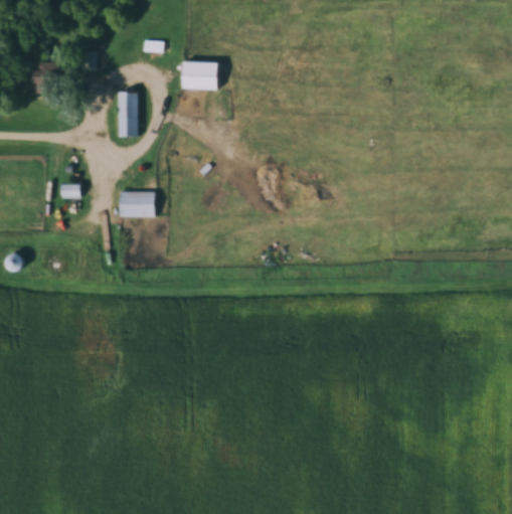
[(81,52),(81,69),(93,69),(93,52),(81,52)]
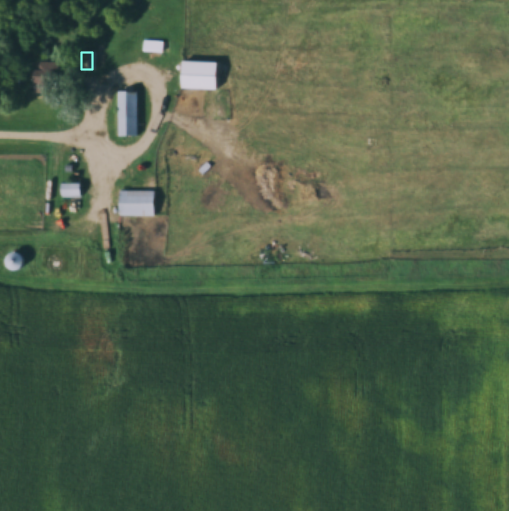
[(32,94),(56,94),(56,62),(32,62),(32,94)]
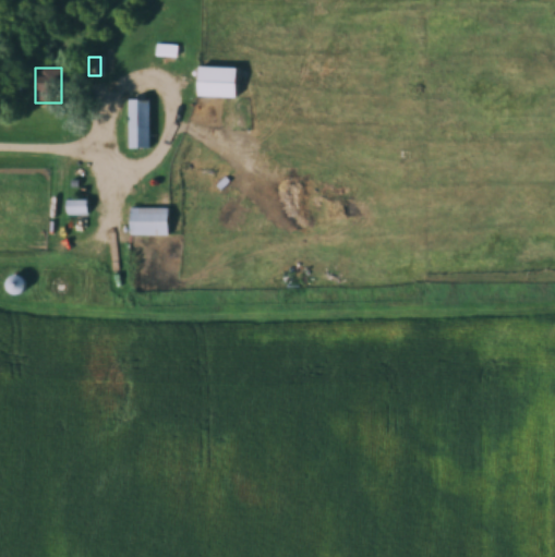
[(231,94),(231,76),(202,76),(202,94),(231,94)]
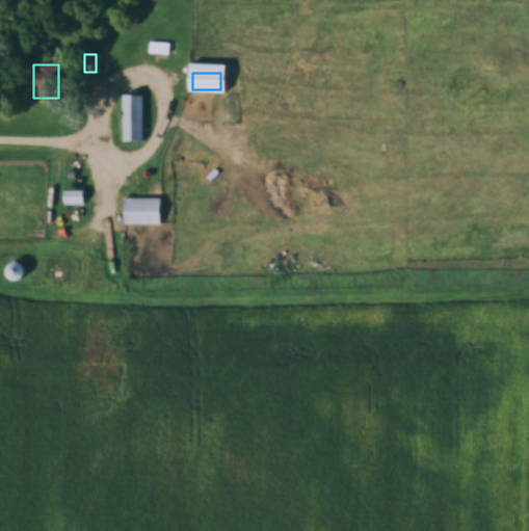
[(141,140),(141,95),(122,95),(122,140),(141,140)]
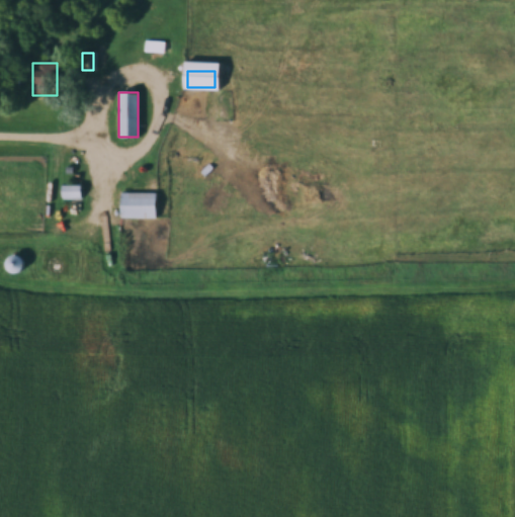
[(80,186),(61,186),(61,199),(80,199),(80,186)]
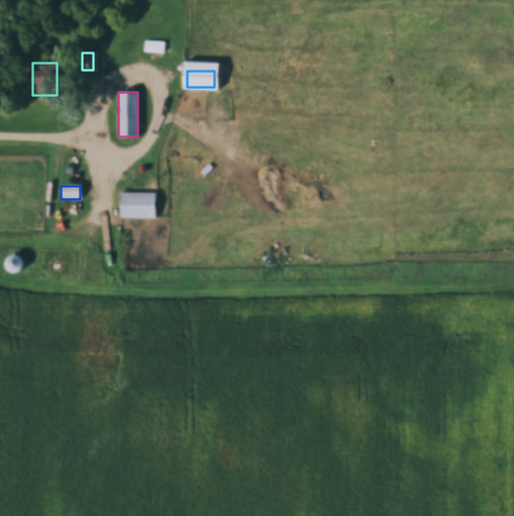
[(155,193),(118,193),(118,218),(155,218),(155,193)]
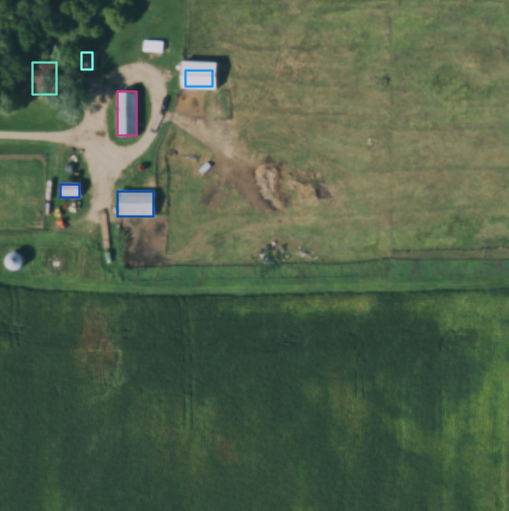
[(15,272),(23,260),(11,251),(2,263),(15,272)]
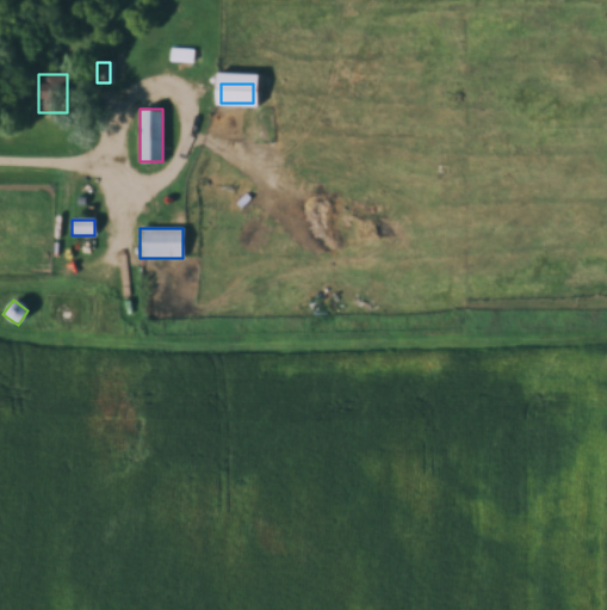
All buildings are outlined.
